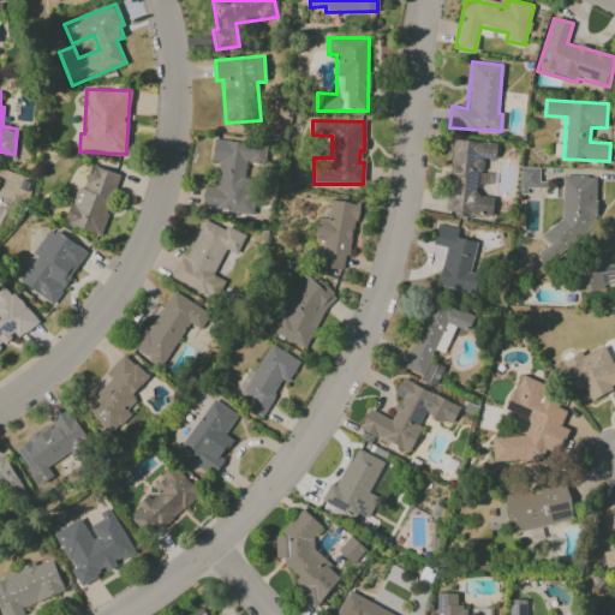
[(202,208),(251,213),(256,166),(264,167),(266,144),(214,139),(212,162),(218,162),(216,187),(203,186),(202,208)]
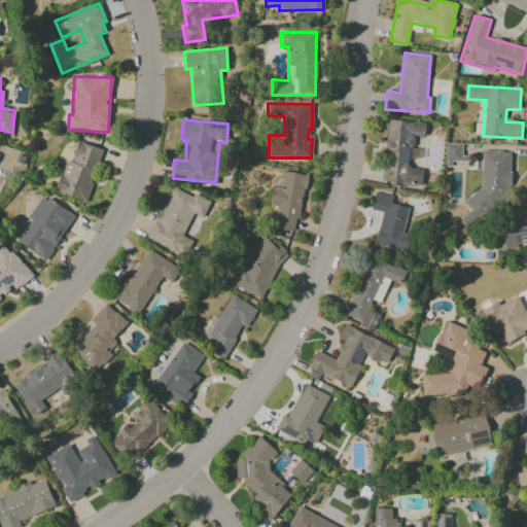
[(425,124),(388,119),(382,182),(422,185),(423,169),(409,168),(412,136),(424,137),(425,124)]
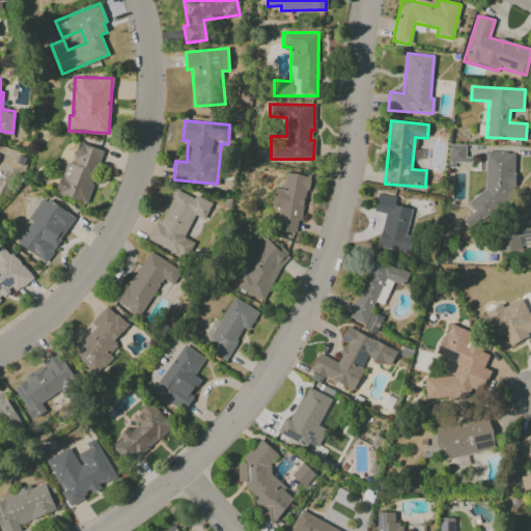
[(85,203),(104,150),(75,141),(57,193),(85,203)]
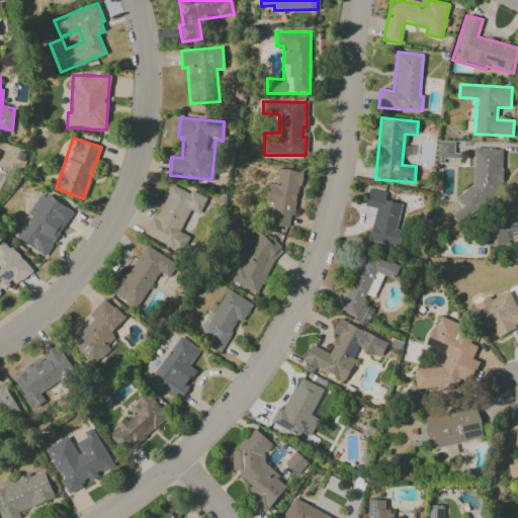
[(437,159),(455,160),(456,142),(438,141),(437,159)]
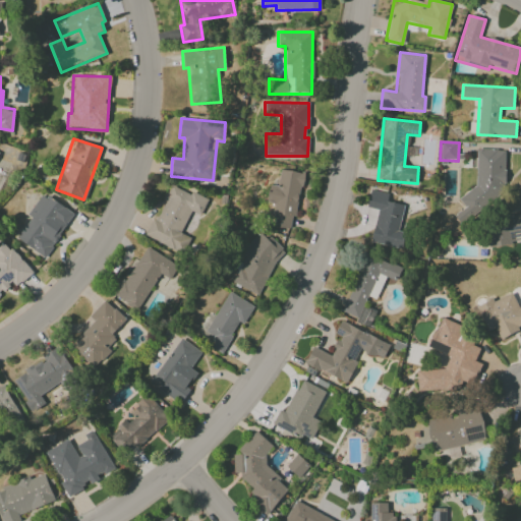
[(475,193),(462,192),(461,212),(457,212),(457,217),(502,218),(504,150),(476,149),(475,193)]
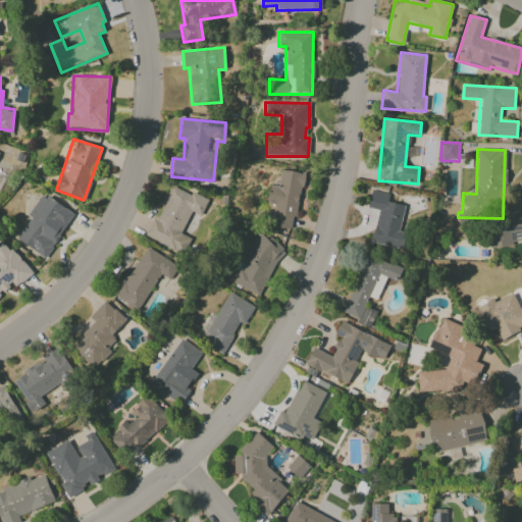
[(295,229),(302,172),(280,170),(278,187),(269,186),(267,204),(273,204),(270,227),(295,229)]
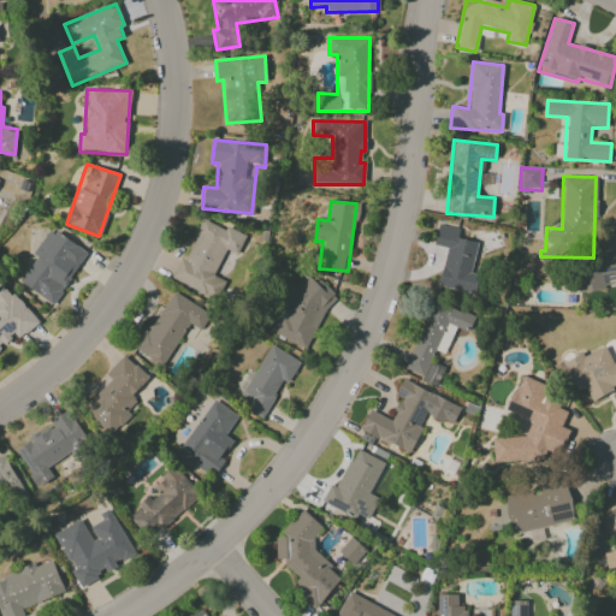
[(246,237),(202,217),(173,280),(209,297),(218,280),(213,278),(225,250),(237,255),(246,237)]
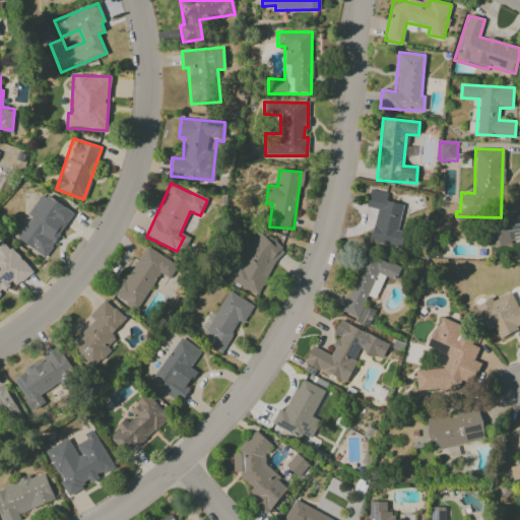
[(377,209),(370,242),(401,249),(405,230),(398,229),(403,205),(386,201),(388,194),(370,190),(366,206),(377,209)]
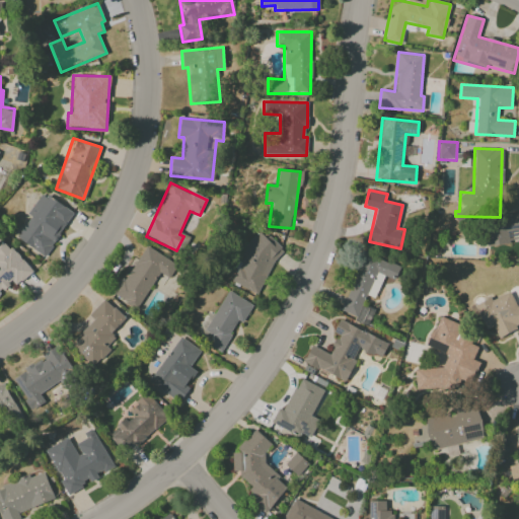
[(16,237),(44,256),(73,214),(42,193),(26,214),(30,216),(16,237)]
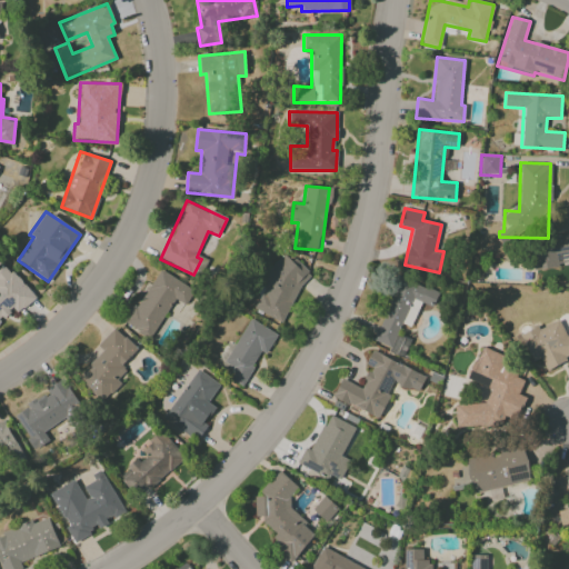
[(532,269),(568,265),(568,236),(529,240),(532,269)]
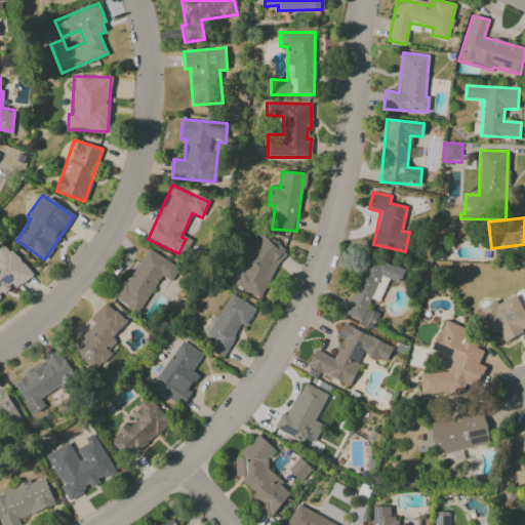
[(234,285),(261,298),(285,247),(257,234),(234,285)]
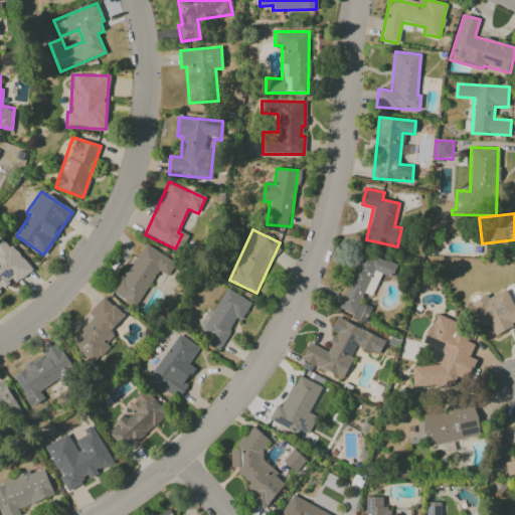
[(31,271),(2,235),(0,236),(0,291),(13,281),(15,284),(31,271)]
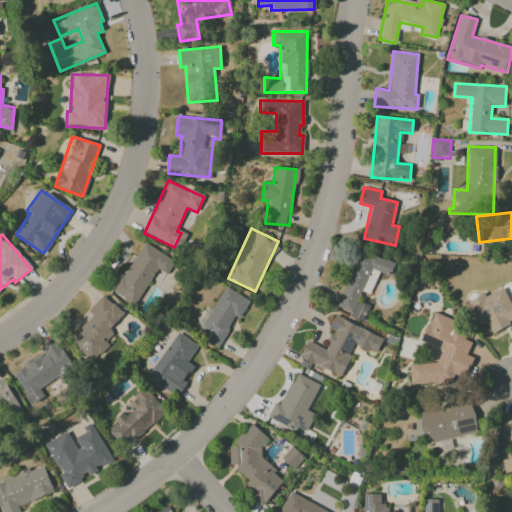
[(113,292),(136,305),(156,269),(167,275),(175,260),(141,242),(113,292)]
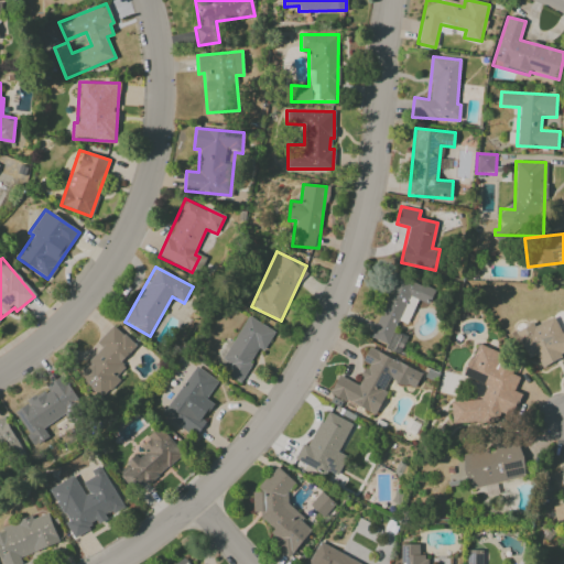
[(435,290),(396,274),(369,340),(401,353),(407,336),(393,332),(398,321),(408,324),(416,301),(429,305),(435,290)]
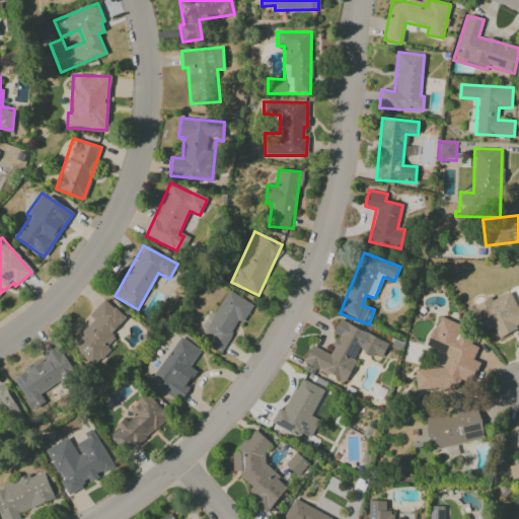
[(474,305),(486,329),(493,326),(498,338),(518,327),(518,289),(515,291),(515,289),(492,300),(491,297),(474,305)]
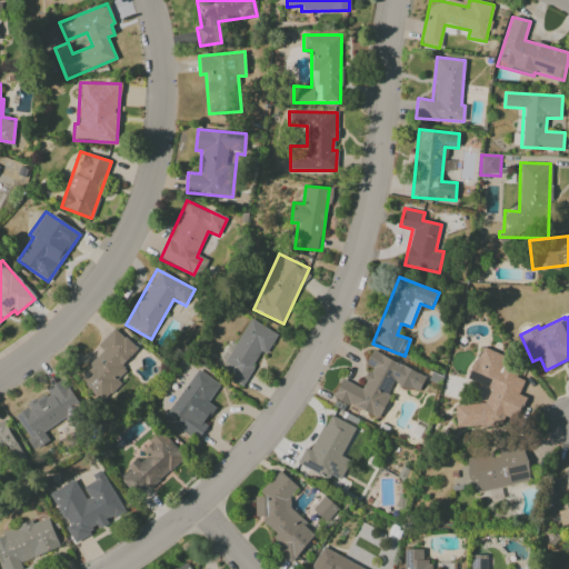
[(227,378),(242,387),(261,351),(267,355),(277,333),(249,319),(225,363),(232,367),(227,378)]
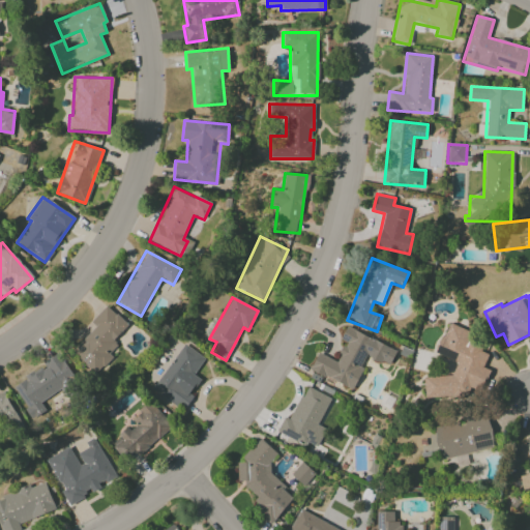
[(127,325),(106,305),(90,322),(95,327),(72,353),(96,375),(113,356),(110,354),(118,345),(113,341),(127,325)]
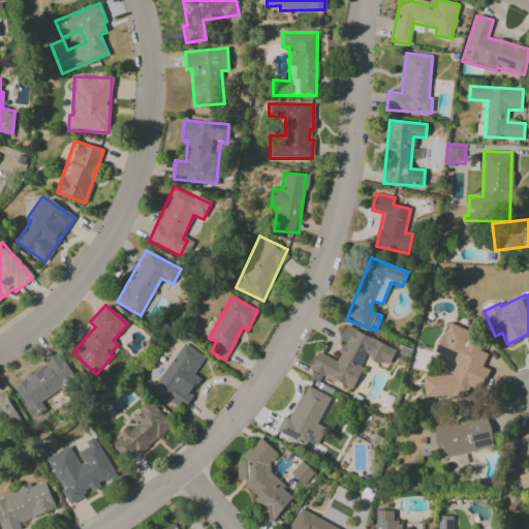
[(474,399),(486,369),(483,367),(488,353),(480,350),(480,337),(446,323),(435,353),(456,361),(450,375),(424,375),(423,398),(474,399)]
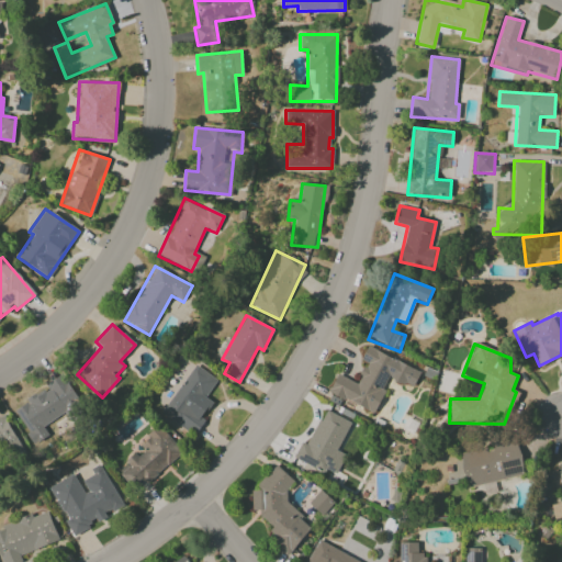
[(328,393),(373,413),(389,378),(413,389),(420,371),(367,347),(361,360),(367,362),(357,383),(337,373),(328,393)]
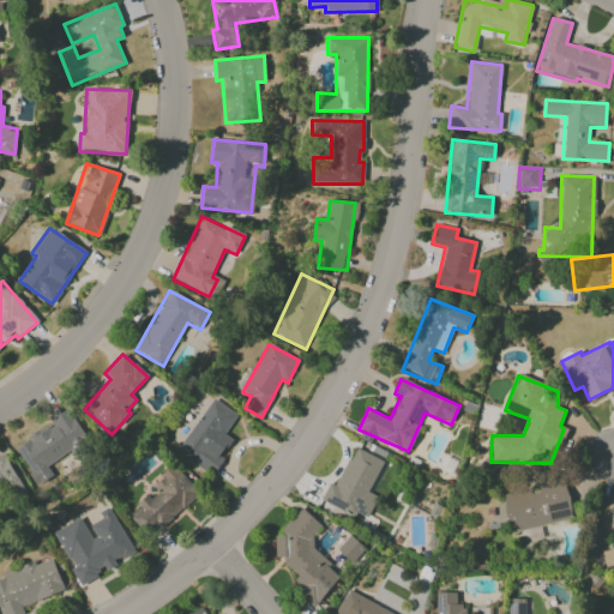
[(212,476),(223,459),(220,457),(232,439),(224,434),(236,415),(212,398),(176,452),(212,476)]
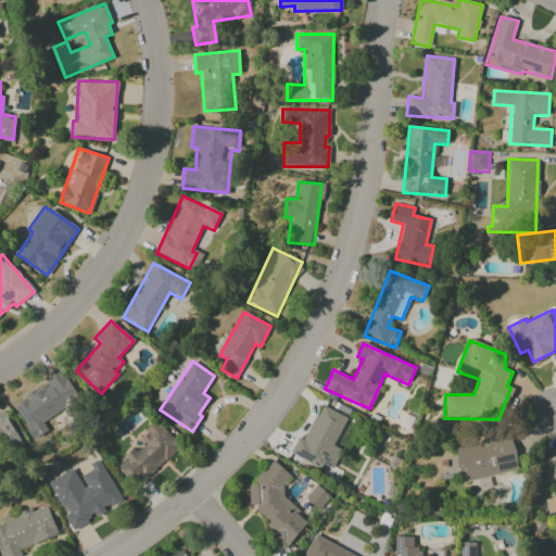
[(14,402),(32,439),(48,431),(43,420),(79,402),(64,370),(45,380),(48,386),(14,402)]
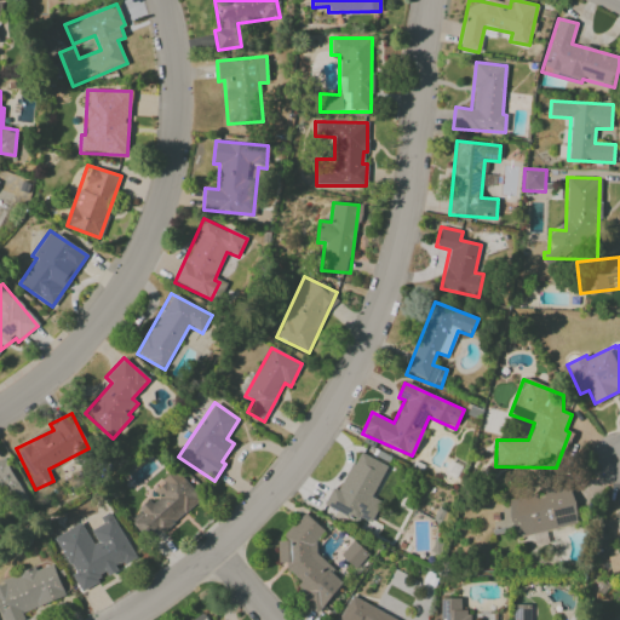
[(388,466),(357,452),(339,491),(332,487),(323,505),(359,522),(360,518),(371,523),(380,501),(372,498),(388,466)]
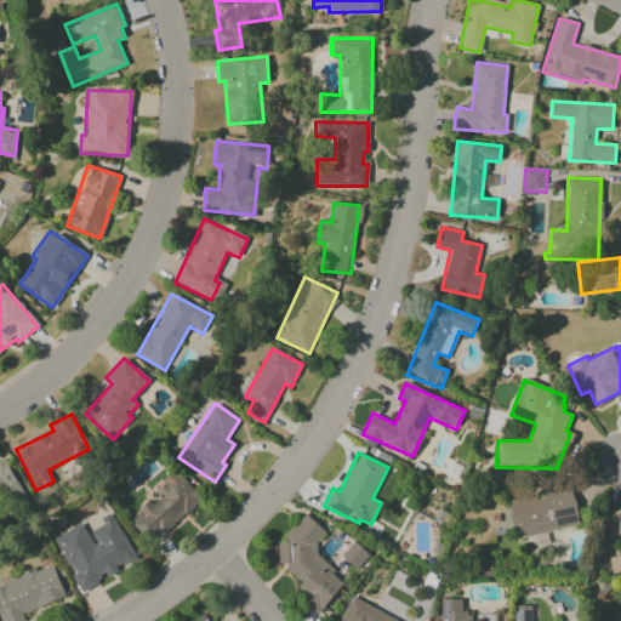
[(0,462),(0,500),(5,499),(10,507),(26,500),(6,461),(0,462)]
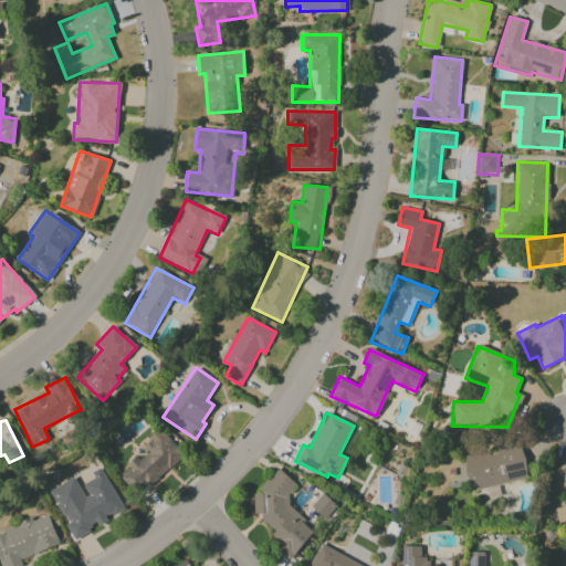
[(182,454),(159,430),(139,447),(144,452),(118,474),(137,495),(182,454)]
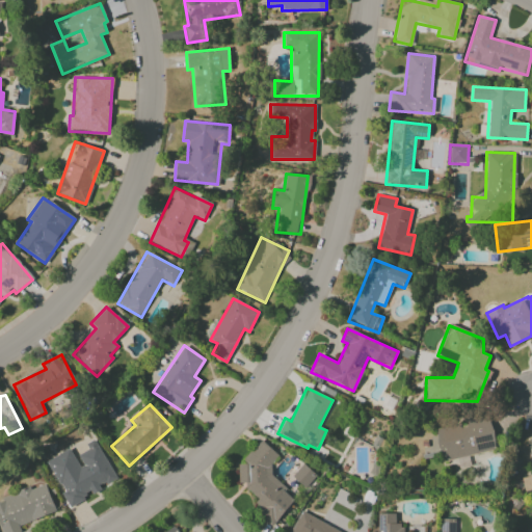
[(496,450),(488,417),(466,422),(467,424),(435,430),(442,461),(496,450)]
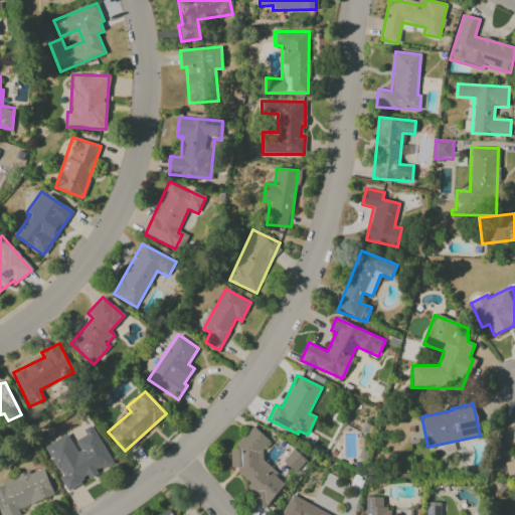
[(112,464),(92,424),(82,430),(86,435),(72,442),(68,434),(44,447),(67,489),(97,473),(96,472),(112,464)]
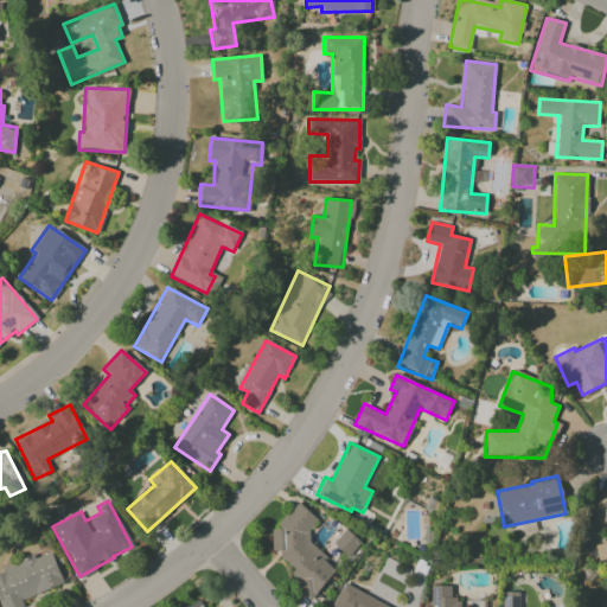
[(310,601),(337,570),(310,544),(308,529),(318,519),(298,502),(279,523),(279,529),(272,529),(273,551),(280,551),(280,556),(292,567),(292,585),(310,601)]
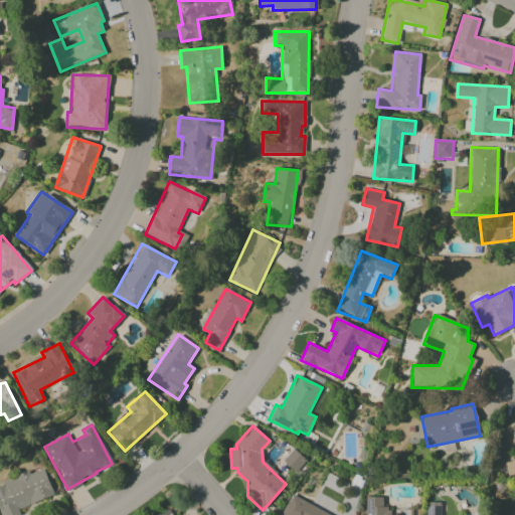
[(305,460),(294,450),(283,461),(294,472),(305,460)]
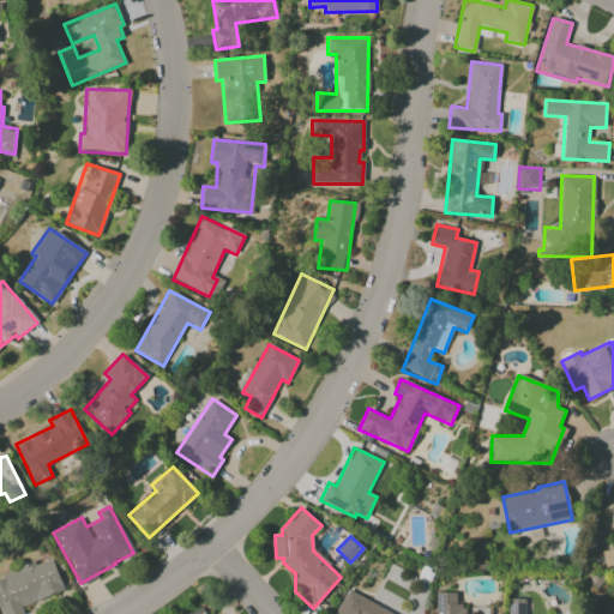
[(0,608),(1,613),(24,613),(22,606),(64,591),(53,559),(35,565),(35,563),(0,575),(0,608)]
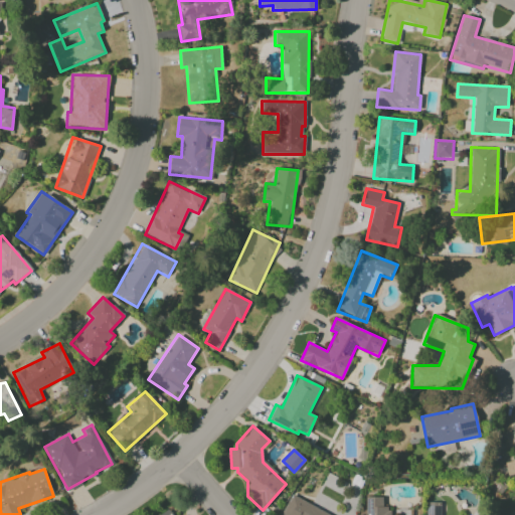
[(281,514),(334,514),(289,496),(281,514)]
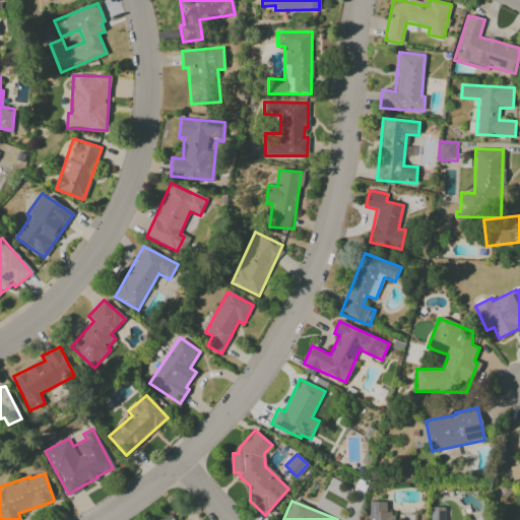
[(369,519),(394,519),(394,513),(386,513),(386,502),(369,502),(369,519)]
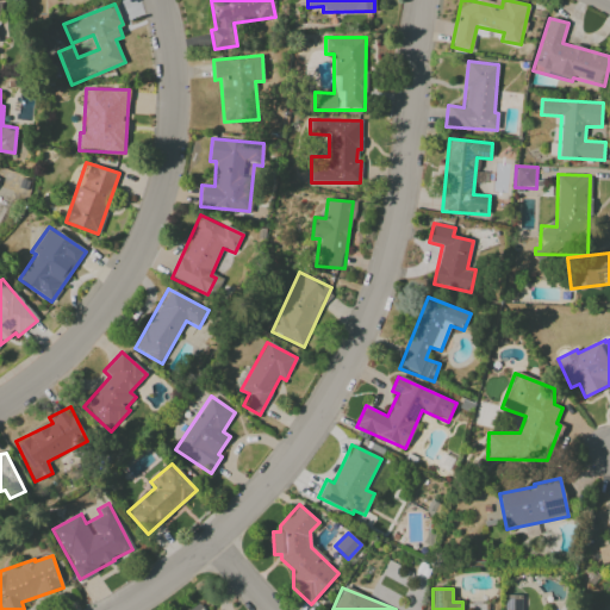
[(504,609),(521,609),(522,596),(504,596),(504,609)]
